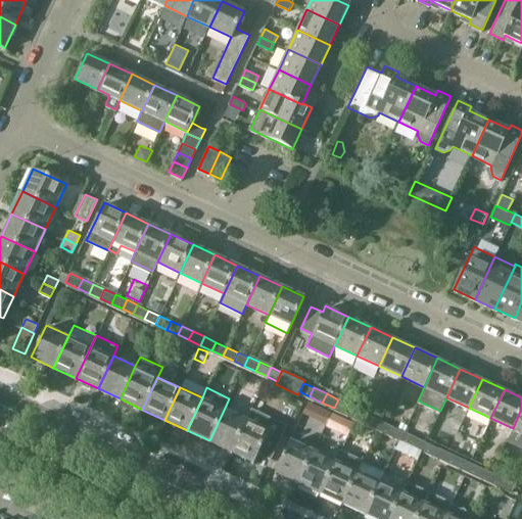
[(345,413),(349,405),(338,399),(334,408),(345,413)]
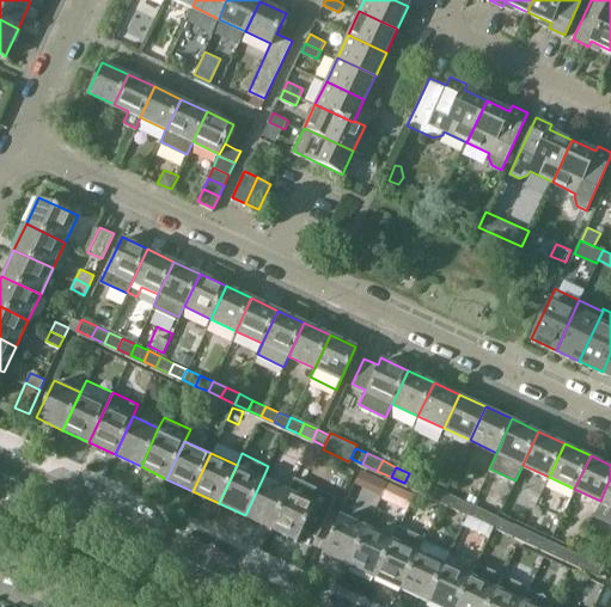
[(421,479),(409,473),(404,483),(416,489),(421,479)]
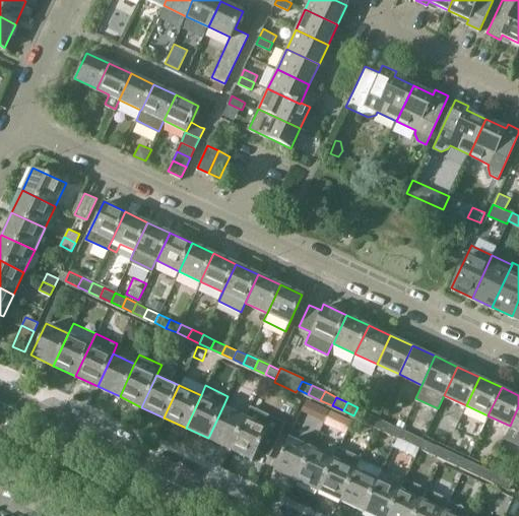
[(231,448),(246,416),(223,405),(208,438),(231,448)]
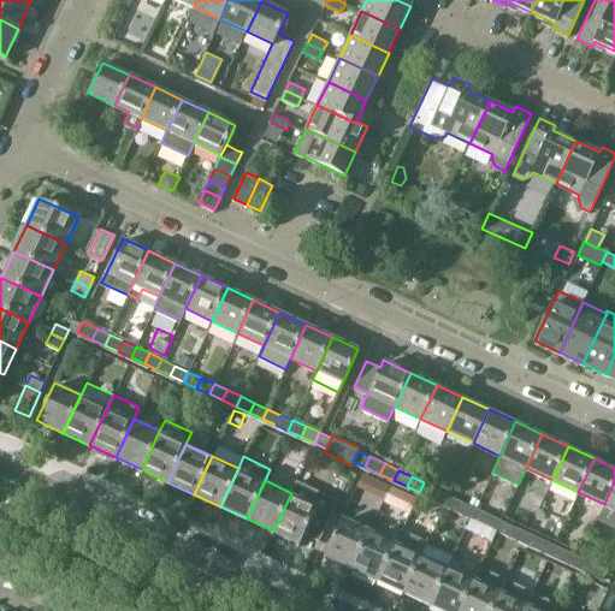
[(297,480),(291,493),(273,531),(300,544),(305,533),(319,539),(338,499),(297,480)]
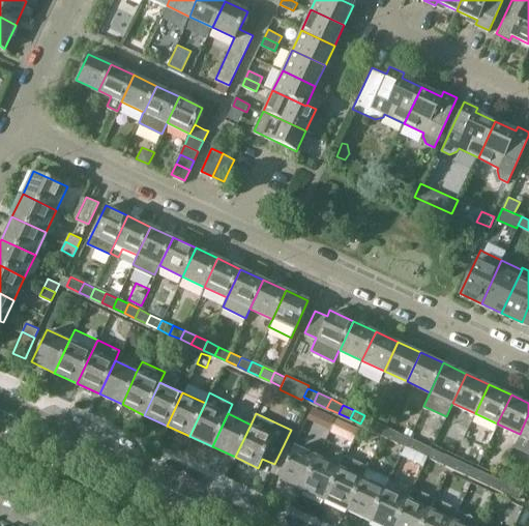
[(520,434),(515,446),(528,453),(528,414),(520,434)]
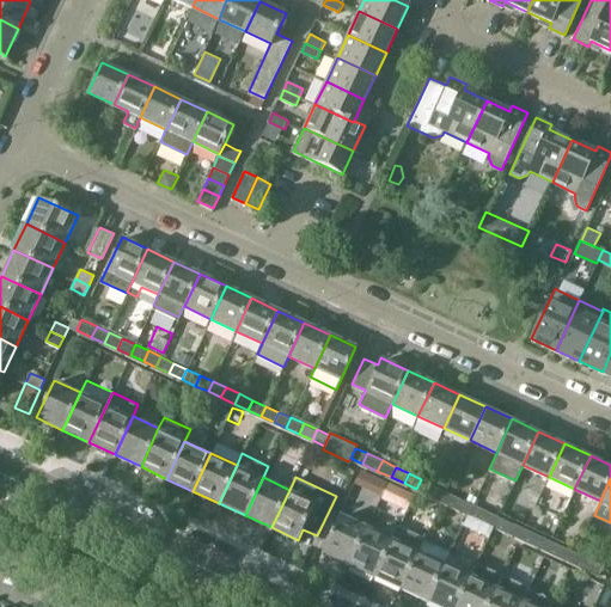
[(431,496),(435,485),(421,479),(416,489),(431,496)]
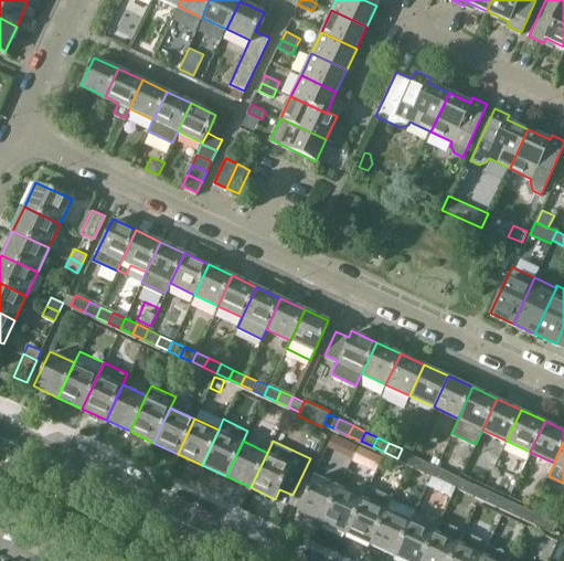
[(360,445),(353,458),(364,464),(371,451),(360,445)]
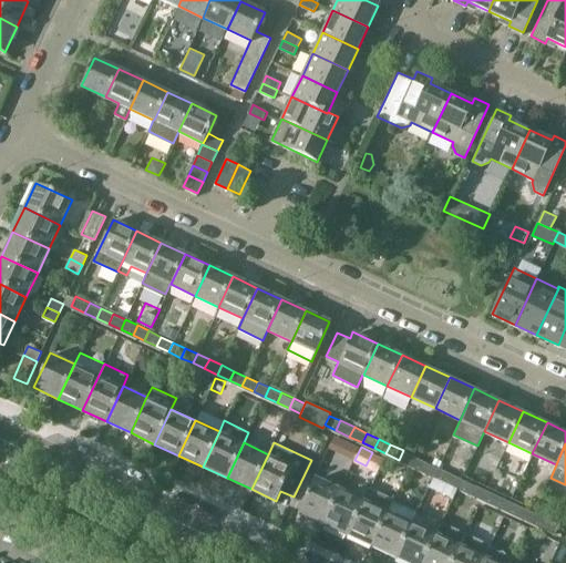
[(410,466),(414,456),(403,450),(399,460),(410,466)]
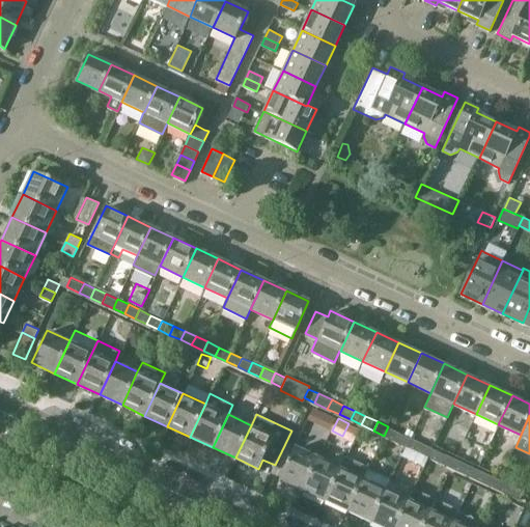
[(395,441),(400,432),(388,426),(384,436),(395,441)]
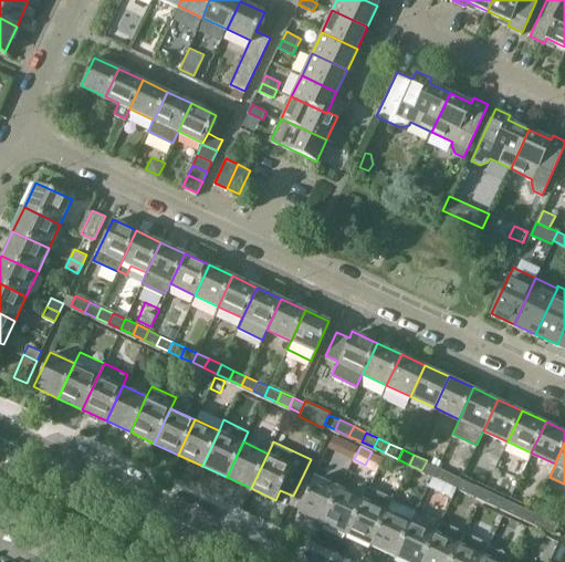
[(433,476),(438,466),(427,460),(421,470),(433,476)]
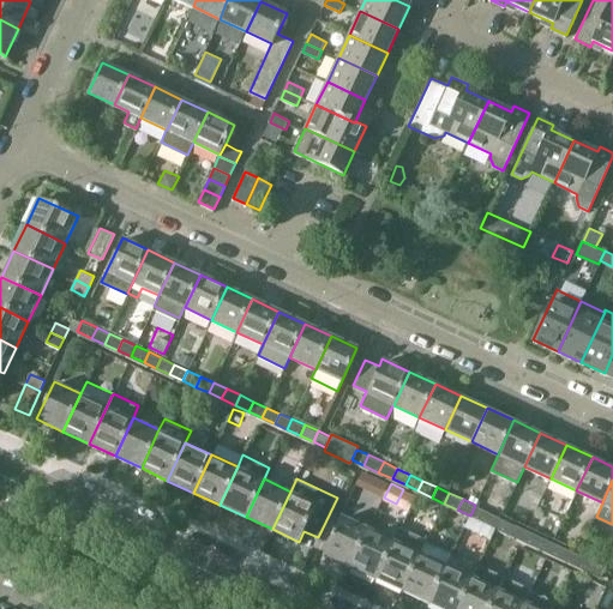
[(484,522),(488,511),(475,505),(470,516),(484,522)]
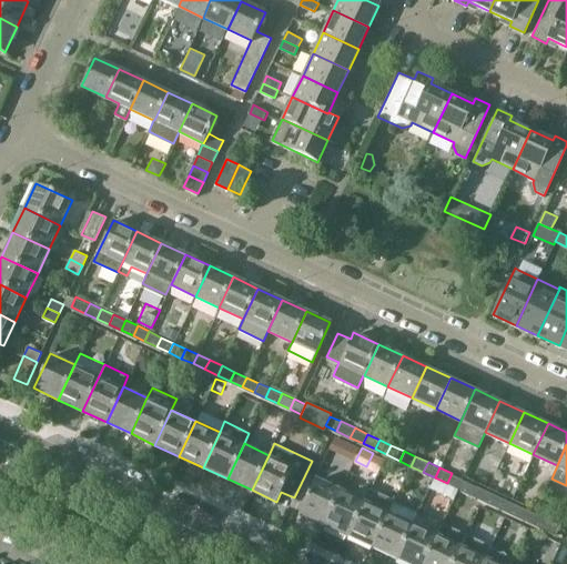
[(459,489),(464,479),(452,473),(447,483),(459,489)]
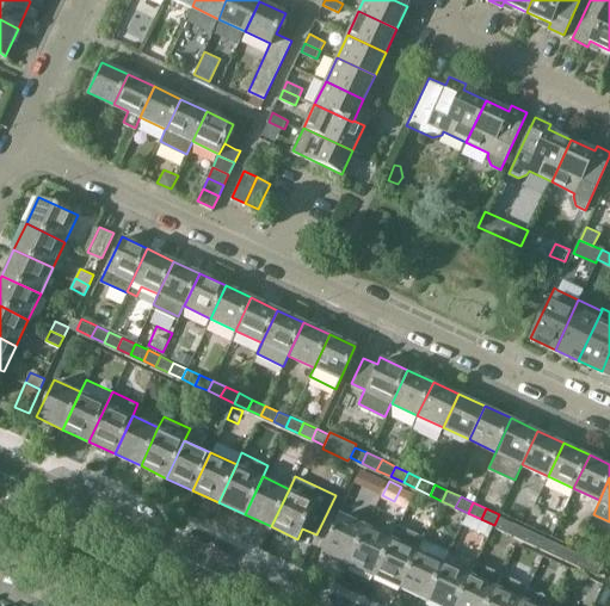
[(340,513),(322,551),(347,563),(367,525),(340,513)]
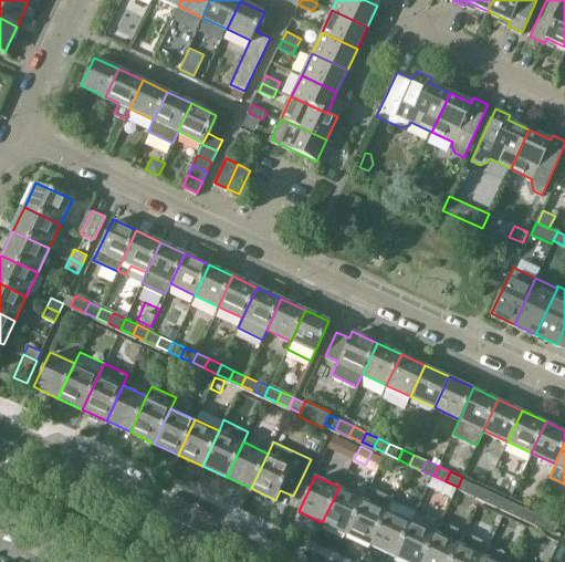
[(470,492),(474,482),(462,477),(458,487),(470,492)]
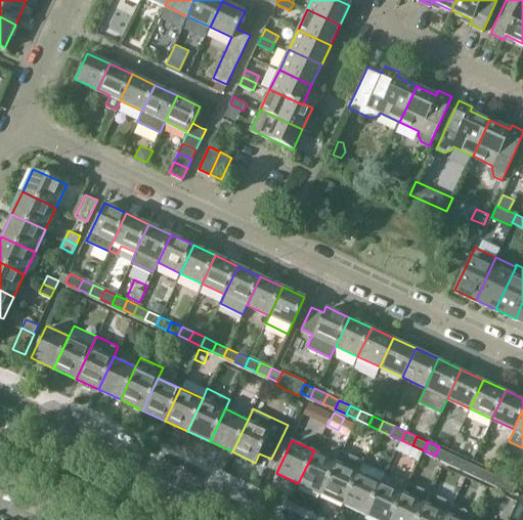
[(314,450),(298,483),(320,493),(336,461),(341,449),(333,445),(328,457),(314,450)]
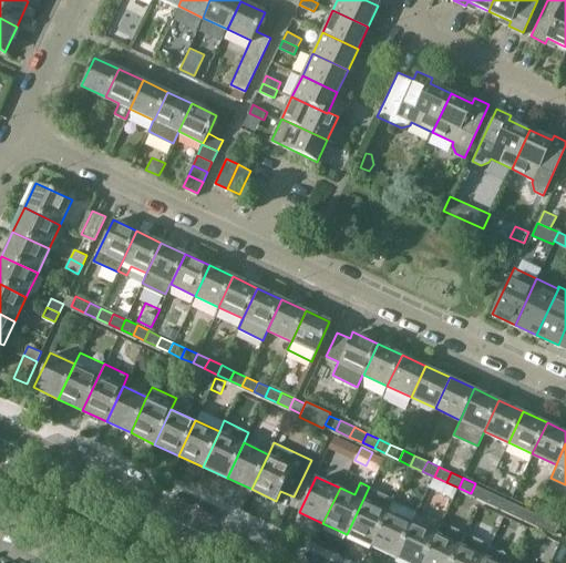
[(482,499),(486,489),(475,483),(471,493),(482,499)]
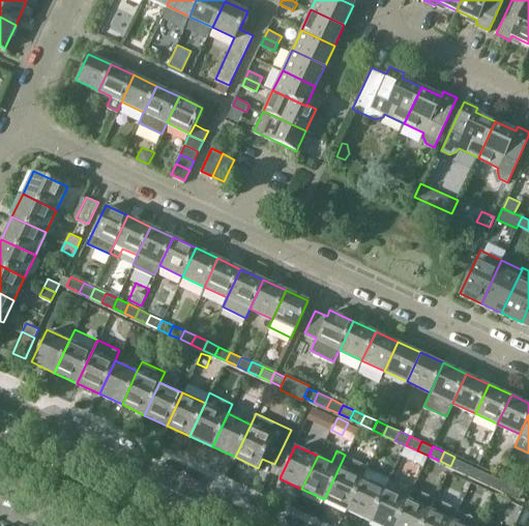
[(340,466),(324,499),(347,509),(362,476),(368,465),(345,455),(340,466)]
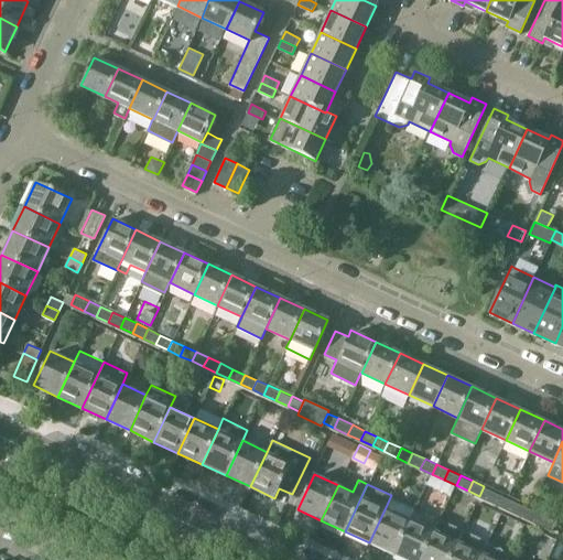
[(497,493),(484,486),(479,496),(493,502),(497,493)]
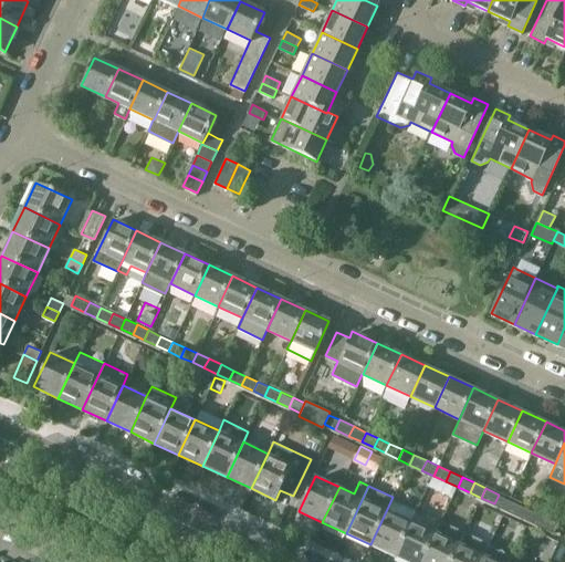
[(505,509),(510,500),(499,495),(494,503),(505,509)]
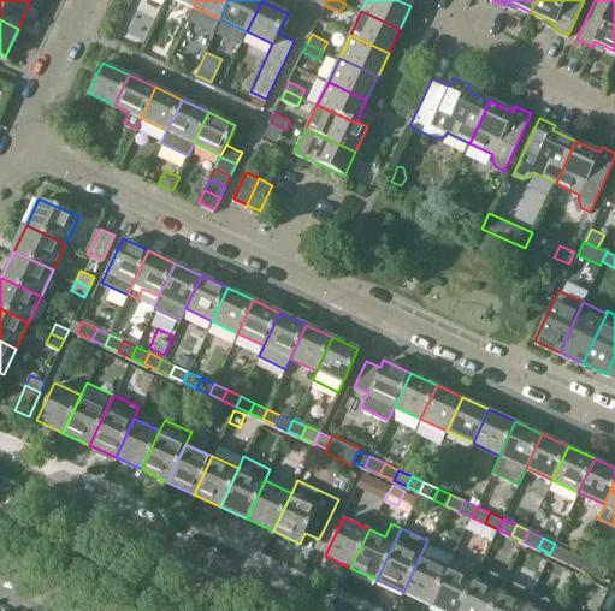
[(563,559),(568,550),(555,544),(550,553),(563,559)]
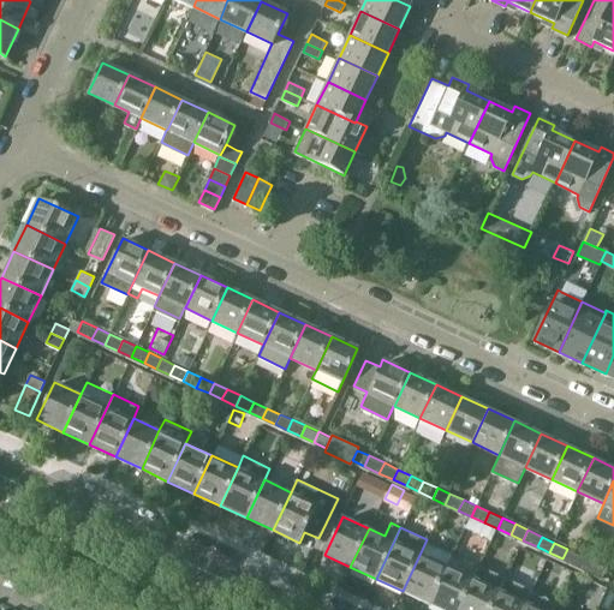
[(576,564),(580,555),(567,549),(562,558),(576,564)]
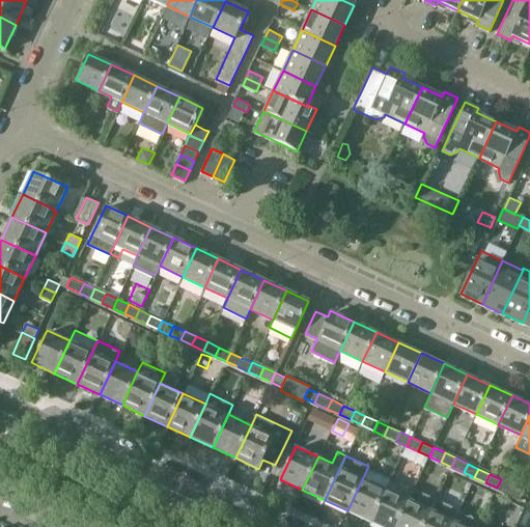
[(363,477),(347,510),(370,522),(386,489),(363,477)]
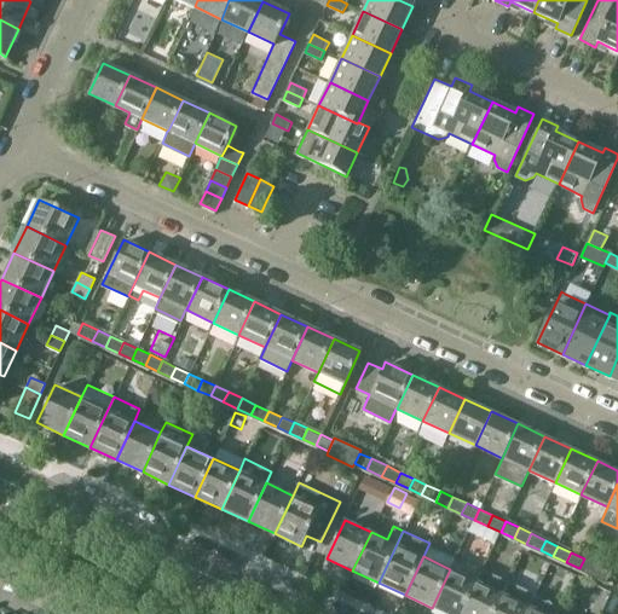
[(591,574),(596,565),(584,559),(579,568),(591,574)]
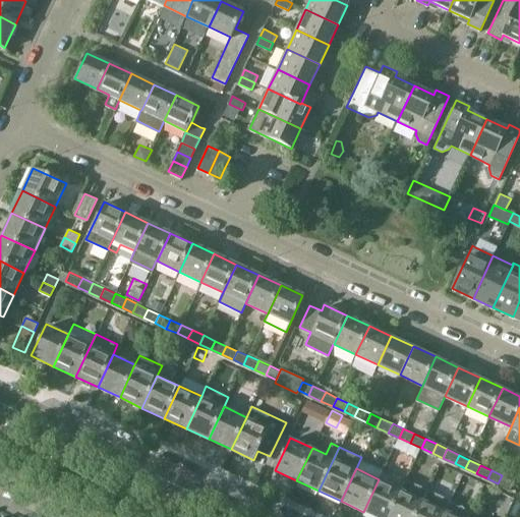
[(379,479),(363,512),(373,516),(387,516),(404,481),(398,476),(390,473),(382,471),(379,479)]
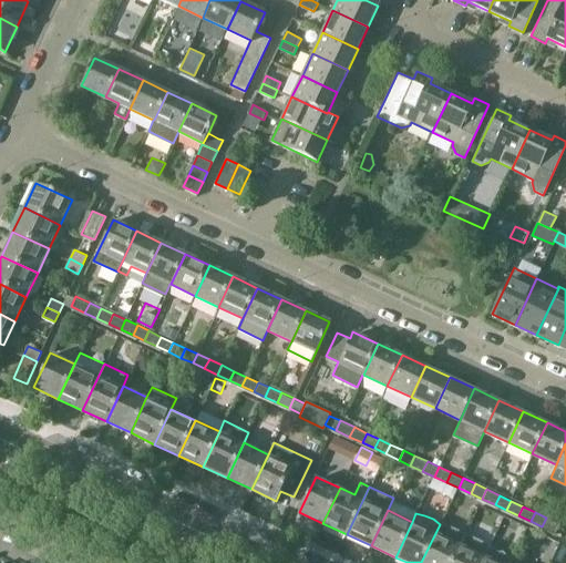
[(555,533),(559,523),(546,518),(542,526),(555,533)]
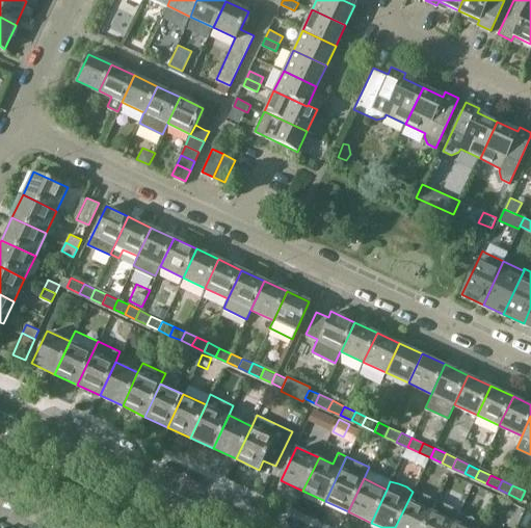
[(413,492),(395,527),(423,527),(437,499),(415,489),(413,492)]
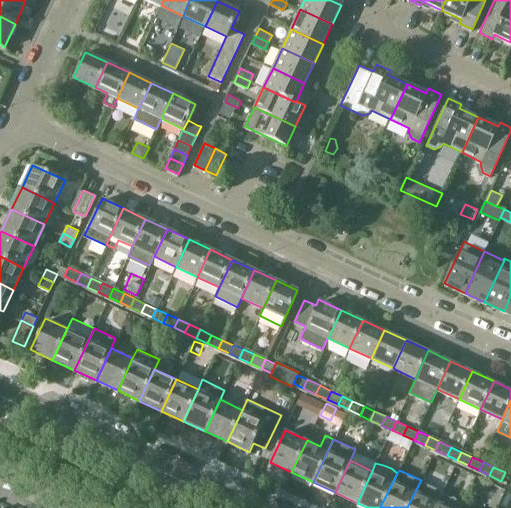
[(421,480),(407,507),(434,507),(442,490),(421,480)]
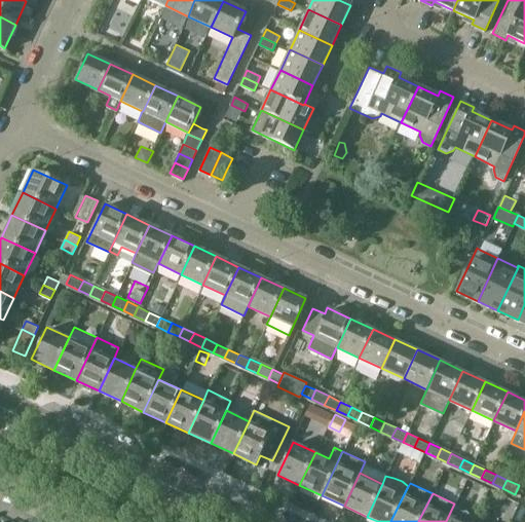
[(454,504),(446,521),(473,521),(475,518),(466,510),(464,511),(454,506),(455,505),(454,504)]
